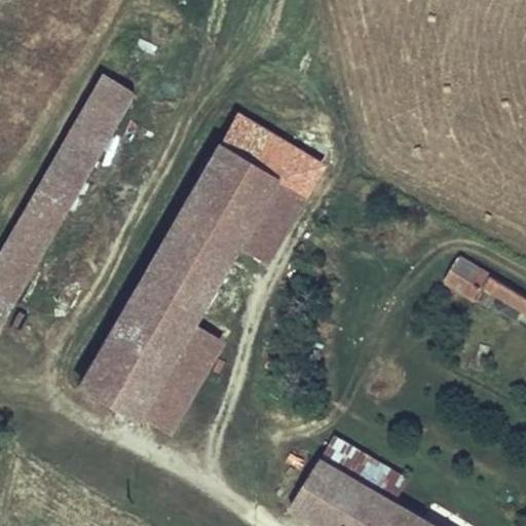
[(0,321),(133,91),(104,74),(0,253),(0,321)]
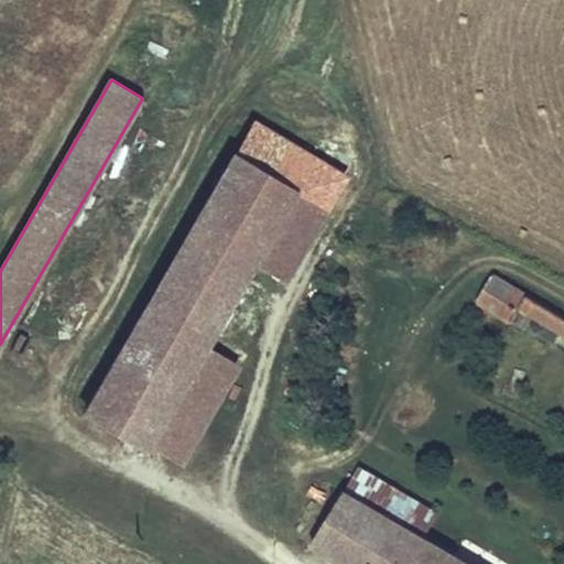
[(292,147),(269,133),(250,164),(273,179),(292,147)]
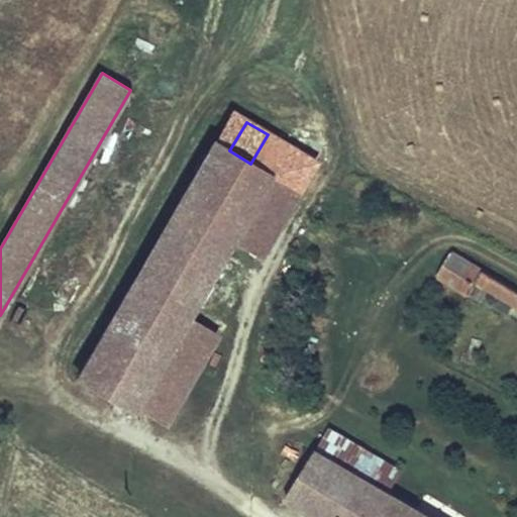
[(78,374),(136,407),(198,300),(234,239),(271,176),(288,146),(268,134),(250,164),(229,150),(214,140),(78,374)]
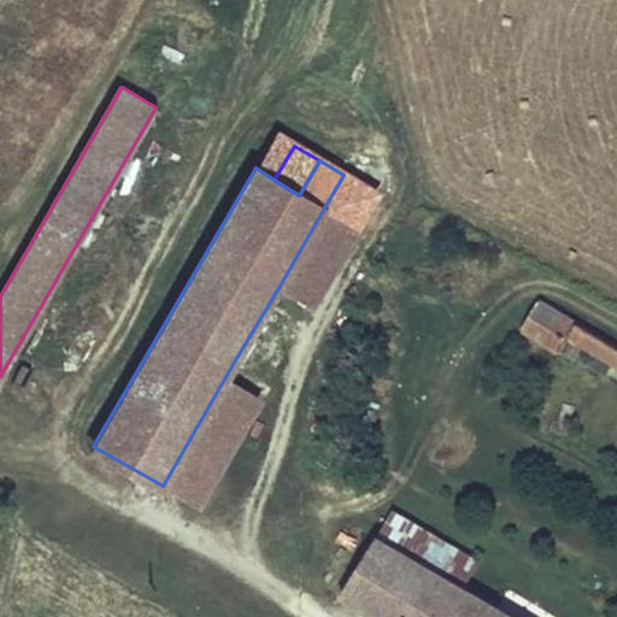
[(280,286),(313,305),(357,230),(323,210),(280,286)]
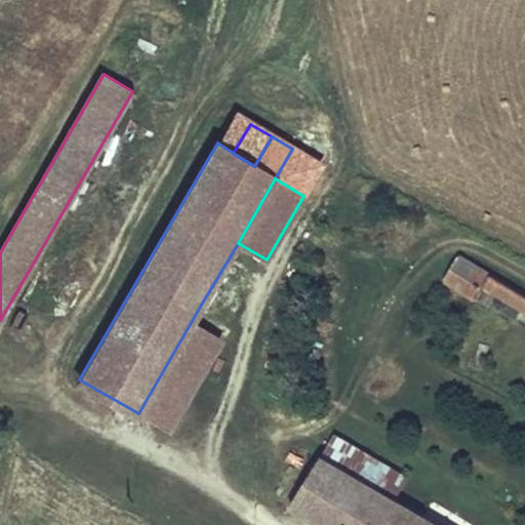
[(492,276),(458,256),(444,280),(477,300),(484,288),(492,276)]
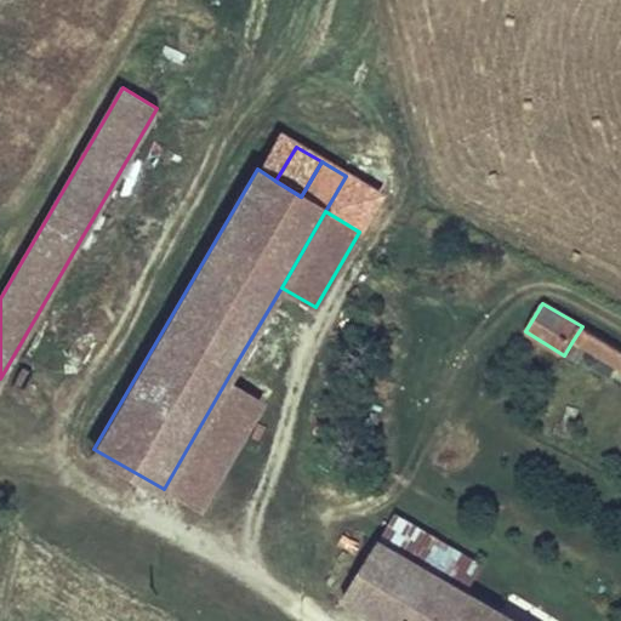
[(620,349),(582,326),(573,341),(620,370),(620,349)]
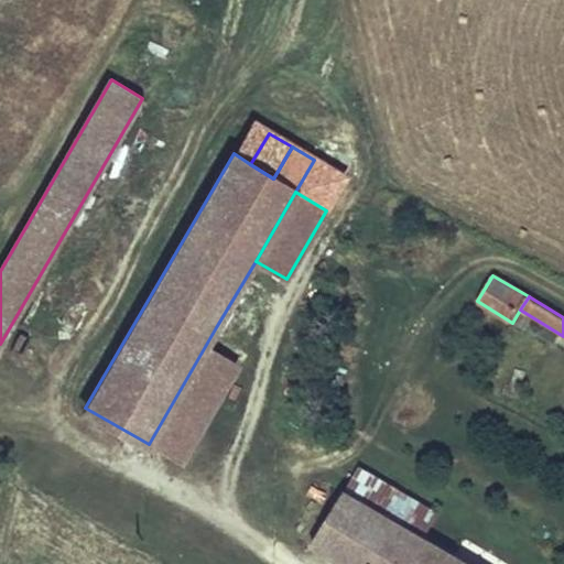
[(248,347),(216,327),(149,444),(180,464),(248,347)]
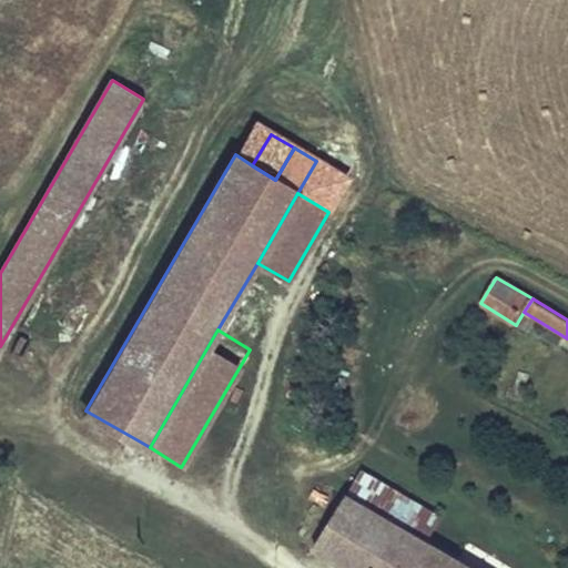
[(362,470),(314,547),(348,567),(469,567),(423,540),(438,515),(362,470)]
